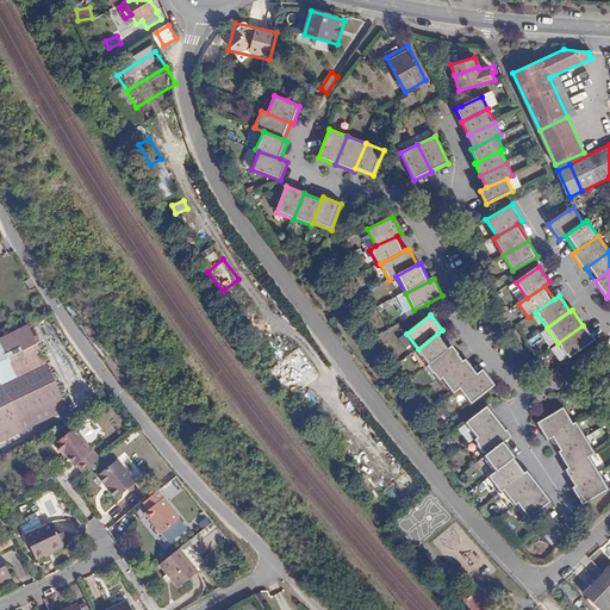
[(48,363),(29,324),(2,337),(22,377),(48,363)]
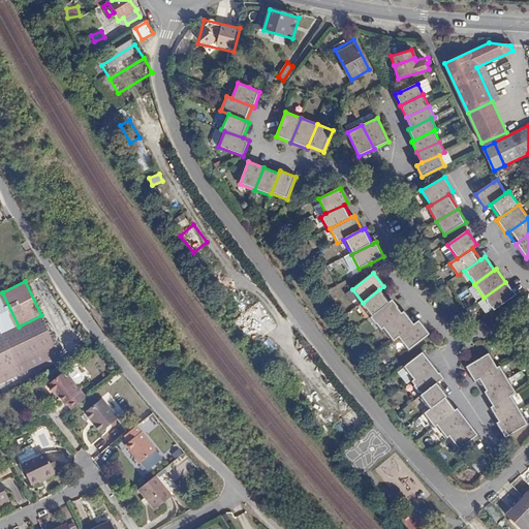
[(493,311),(516,296),(505,282),(484,298),(493,311)]
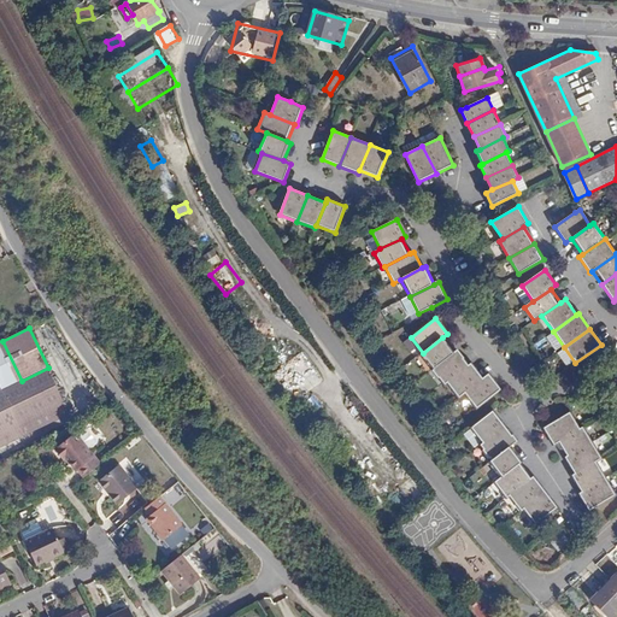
[(433,370),(454,353),(442,338),(423,353),(421,356),(433,370)]
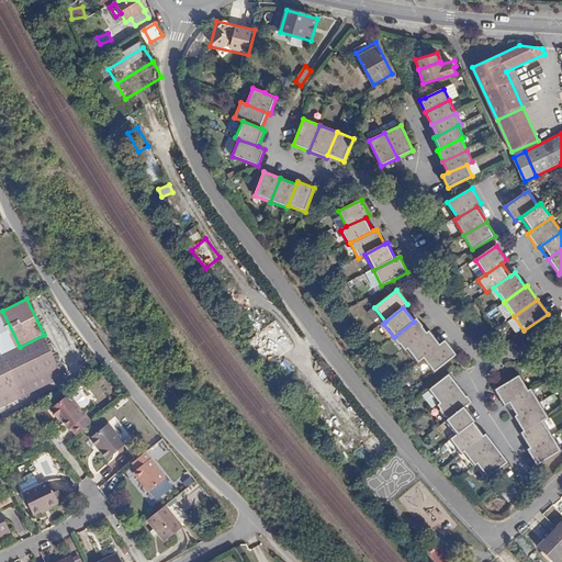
[(20,347),(2,311),(0,311),(0,350),(2,355),(0,355),(0,395),(18,388),(59,367),(44,335),(20,347)]
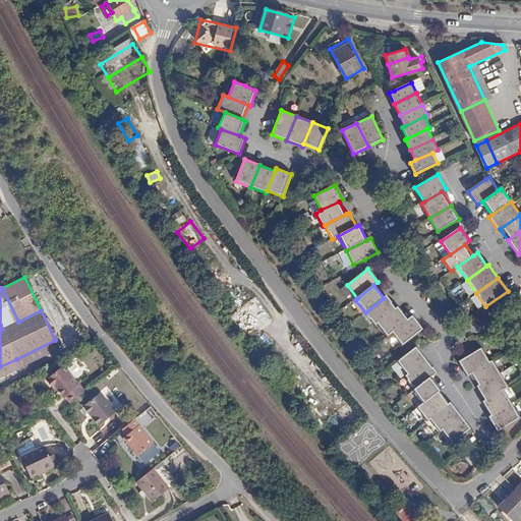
[(378,324),(396,308),(386,296),(384,298),(365,312),(375,325),(378,324)]
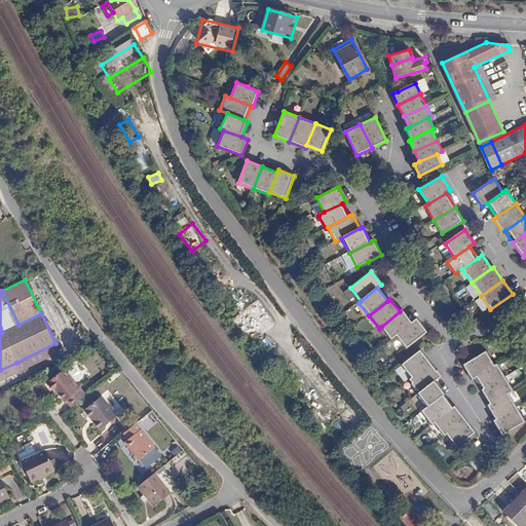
[(258,302),(249,309),(266,330),(275,323),(258,302)]
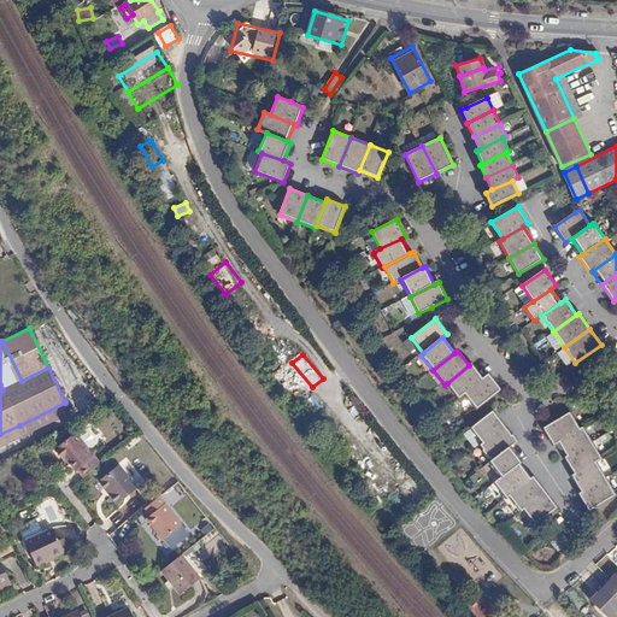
[(464,393),(483,378),(471,364),(469,365),(447,383),(458,398),(464,393)]
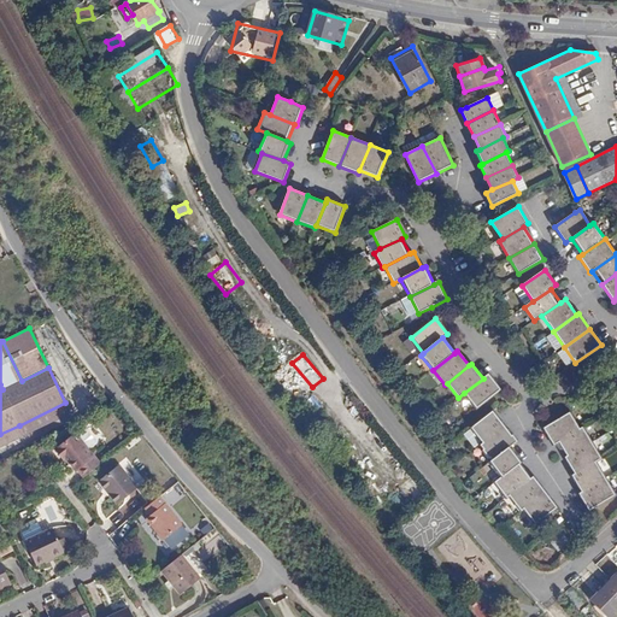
[(477,409),(500,389),(488,374),(483,378),(464,393),(477,409)]
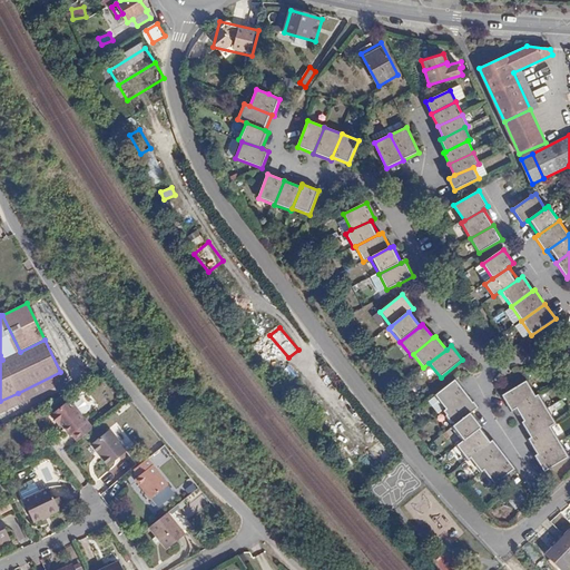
[(65,382),(60,372),(18,393),(23,403),(65,382)]
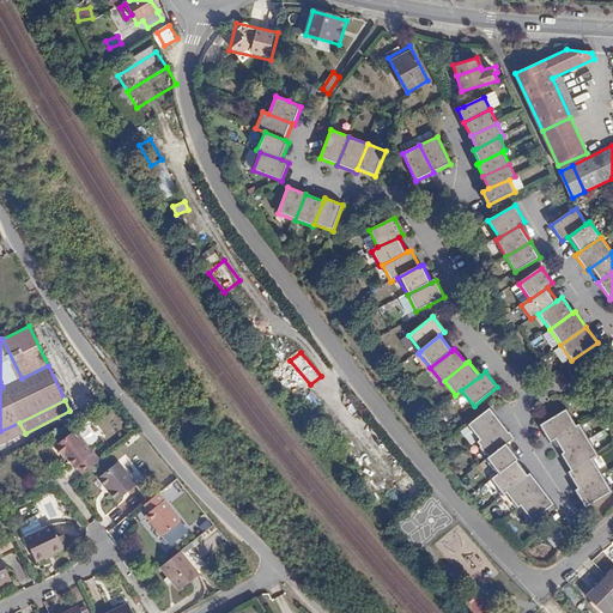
[(502,424),(490,408),(467,425),(479,441),(502,424)]
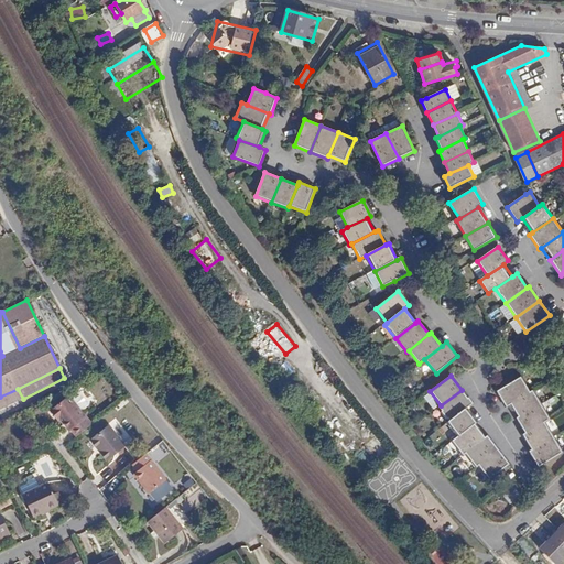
[(521,377),(496,391),(505,407),(508,405),(530,392),(521,377)]
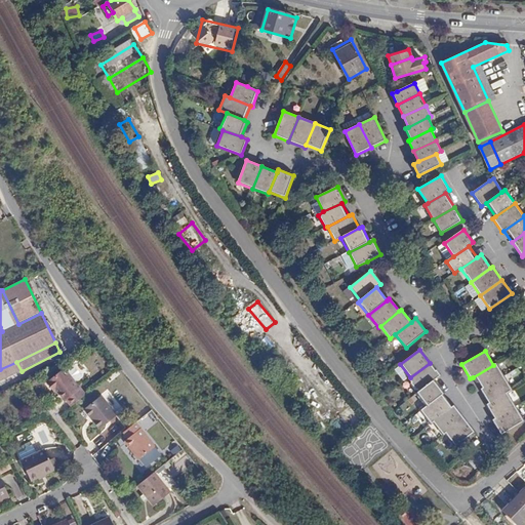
[(313,356),(305,361),(310,368),(317,363),(313,356)]
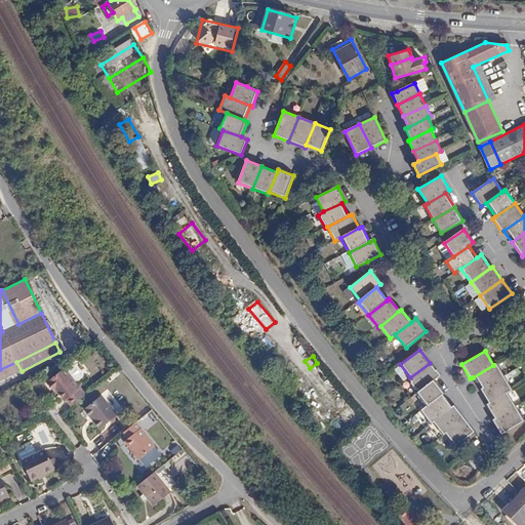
[(0,380),(22,371),(16,362),(0,369),(0,380)]
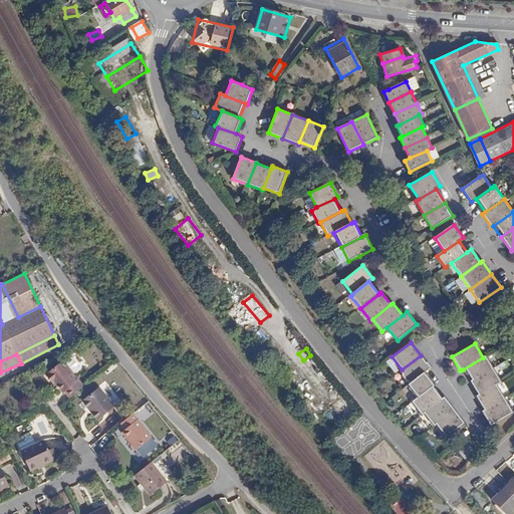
[(58,358),(57,355),(46,361),(47,364),(58,358)]
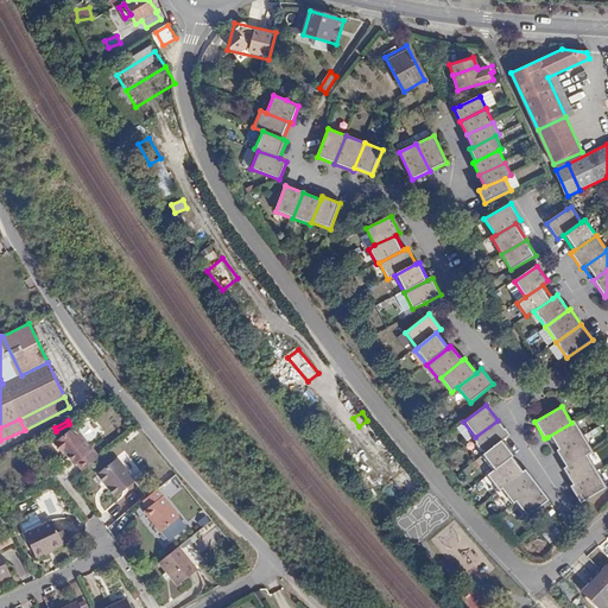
[(508,436),(498,420),(475,437),(473,439),(483,455),(502,441),(508,436)]
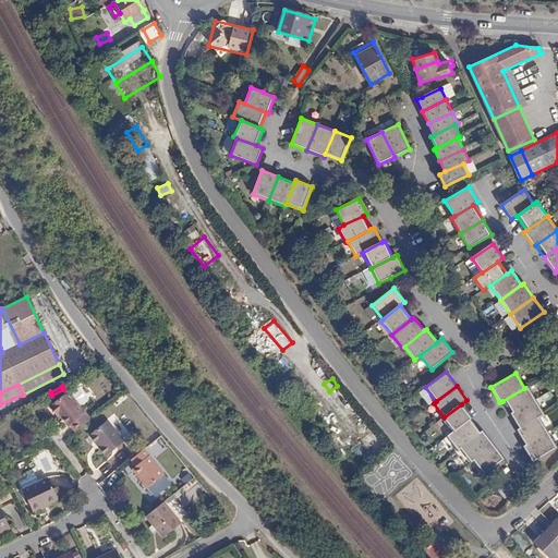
[(524,388),(502,401),(511,413),(535,399),(528,386),(524,388)]
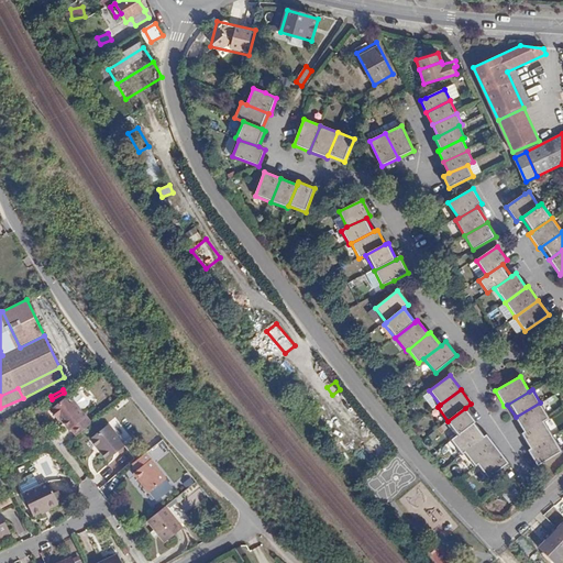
[(80,433),(91,424),(80,412),(89,406),(78,393),(70,398),(69,397),(55,408),(63,417),(64,416),(74,428),(76,427),(80,433)]
